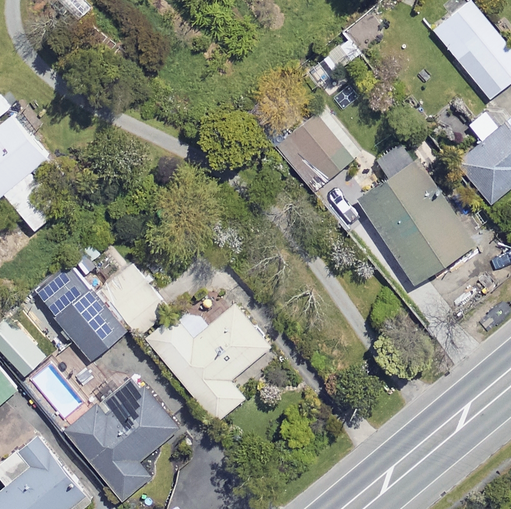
[(485,104),(510,81),(510,52),(467,0),(431,30),(457,62),(453,66),(485,104)]
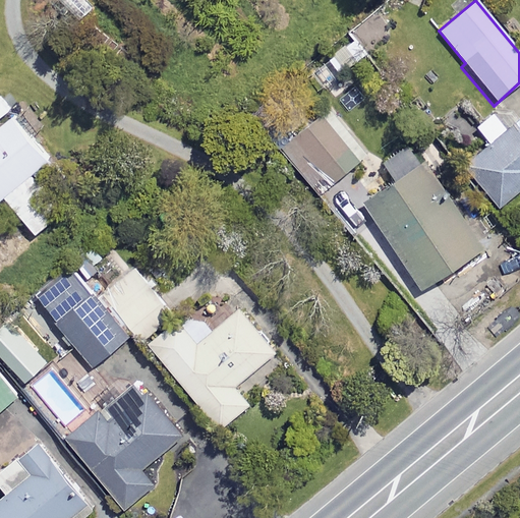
[(519,122),(507,132),(494,115),(476,128),(490,147),(466,166),(499,208),(519,190),(519,122)]
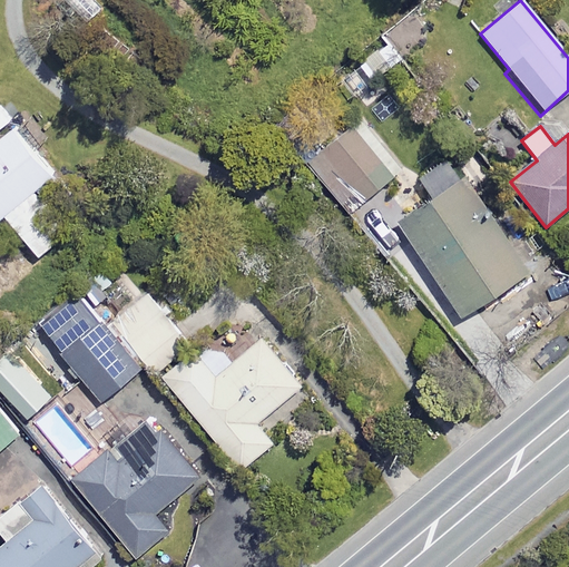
[(60,185),(13,129),(0,140),(0,220),(3,217),(39,258),(65,236),(38,204),(60,185)]
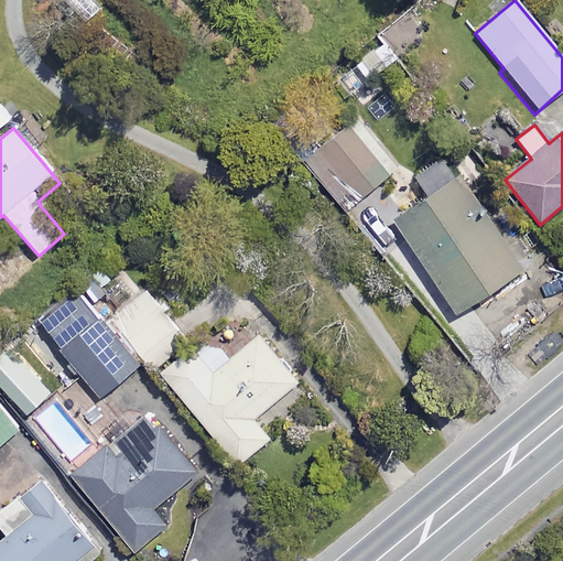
[(387,180),(346,129),(303,163),(344,215),(387,180)]
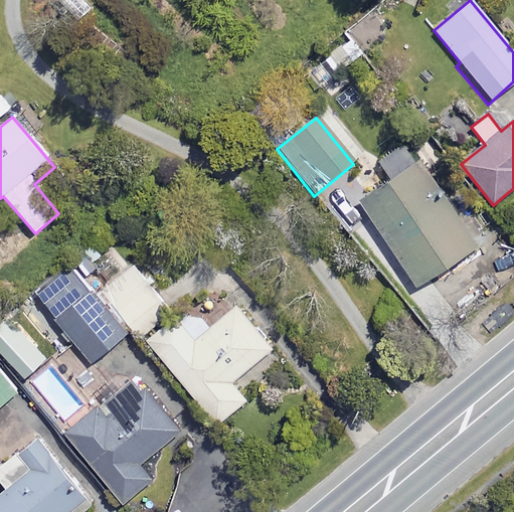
[(475,249),(416,159),(360,195),(419,286),(475,249)]
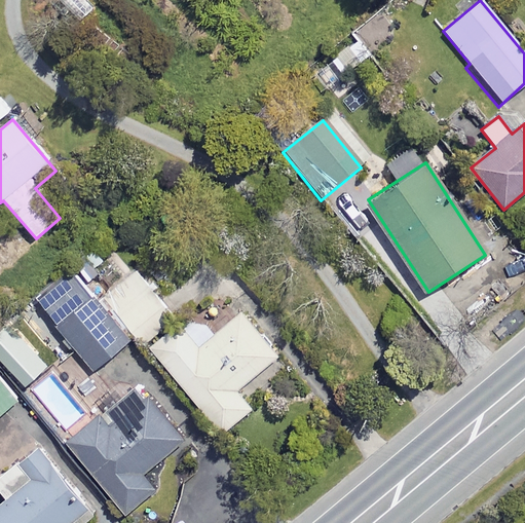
[(133,337),(73,270),(33,306),(94,372),(133,337)]
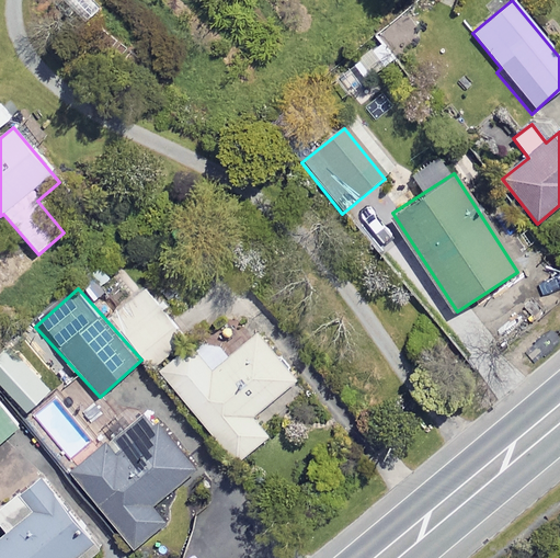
[(296,380),(255,333),(212,372),(195,353),(164,378),(238,464),(269,437),(252,419),(296,380)]
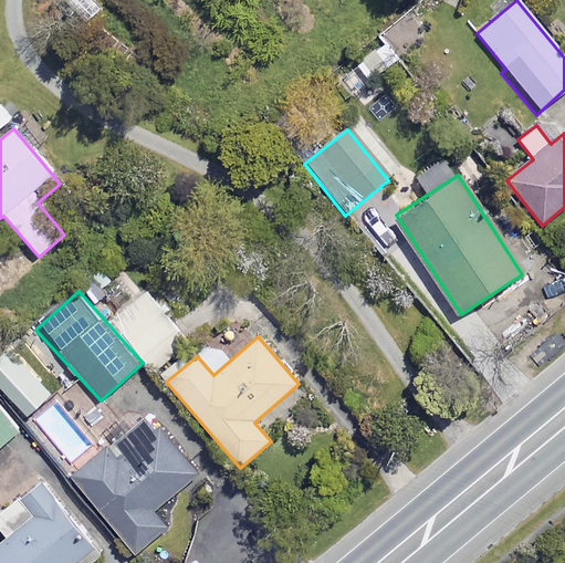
[(0,446),(19,430),(0,409),(0,446)]
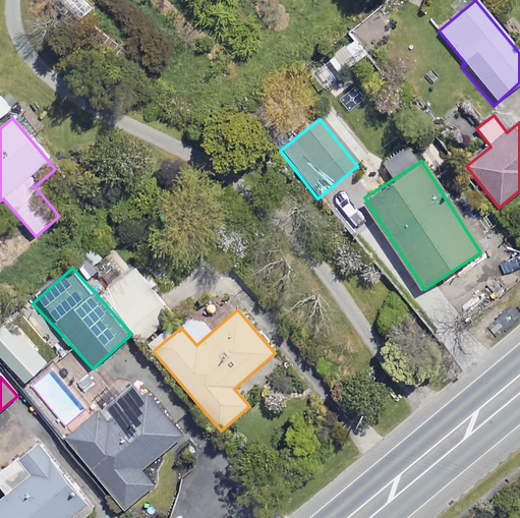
[(146,467),(183,436),(139,384),(69,443),(126,511),(159,483),(146,467)]
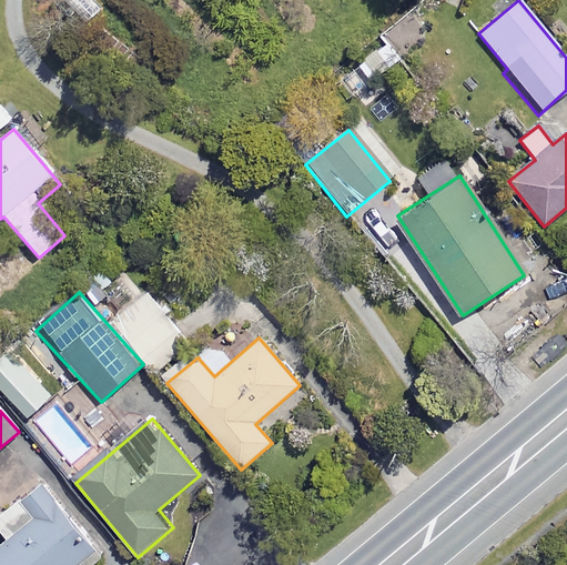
[(37,517),(0,548),(0,564),(79,564),(98,550),(42,483),(22,501),(37,517)]
